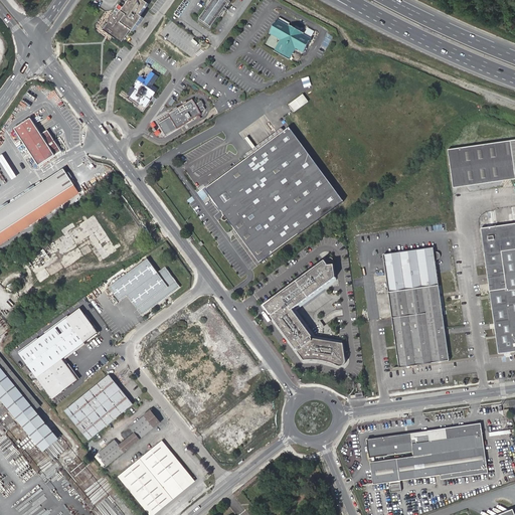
[(104,31),(121,43),(131,30),(134,32),(143,18),(140,16),(149,4),(143,0),(142,0),(131,0),(125,10),(123,8),(117,17),(113,14),(106,23),(108,25),(104,31)]
